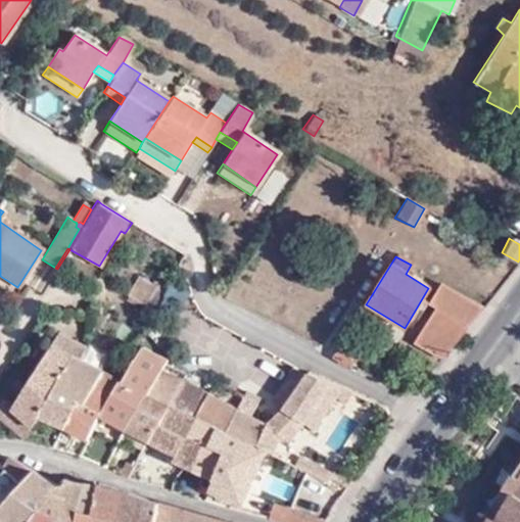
[(133,289),(160,307),(166,292),(139,277),(133,289)]
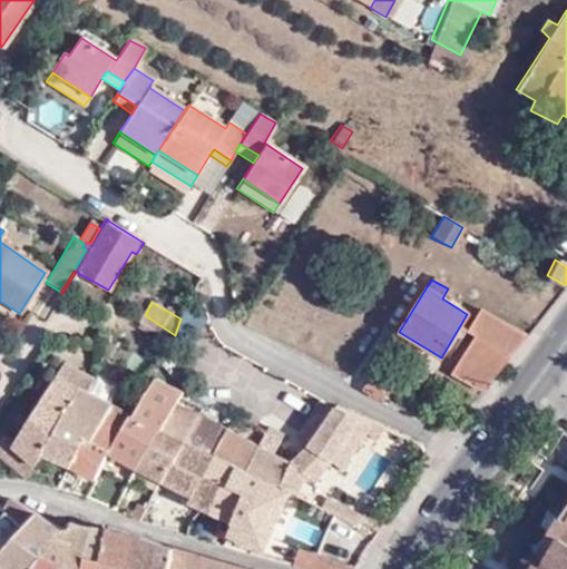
[(480,391),(525,334),(478,312),(466,332),(471,335),(450,373),(480,391)]
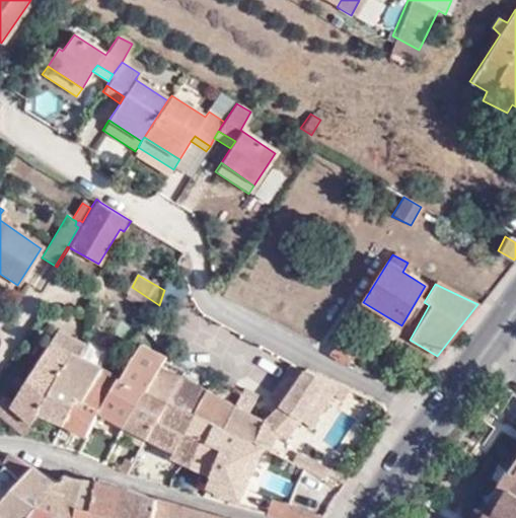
[(0,418),(21,435),(40,415),(73,354),(78,357),(85,346),(58,333),(13,407),(2,397),(0,400),(0,418)]
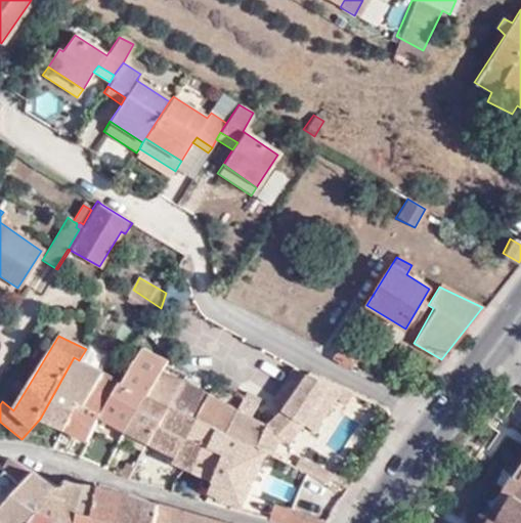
[(98,417),(126,430),(140,404),(161,369),(165,364),(167,360),(143,346),(119,381),(118,381),(98,417)]
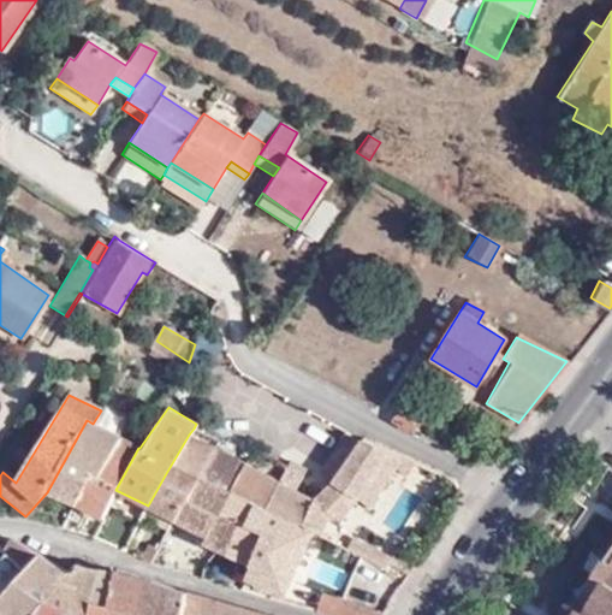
[(392,423),(408,431),(417,414),(403,407),(392,423)]
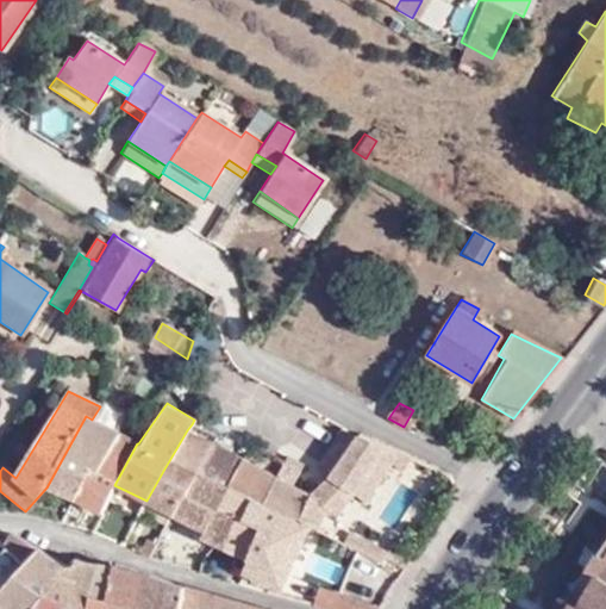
[(47,488),(70,499),(86,471),(94,474),(118,433),(92,420),(86,416),(47,488)]
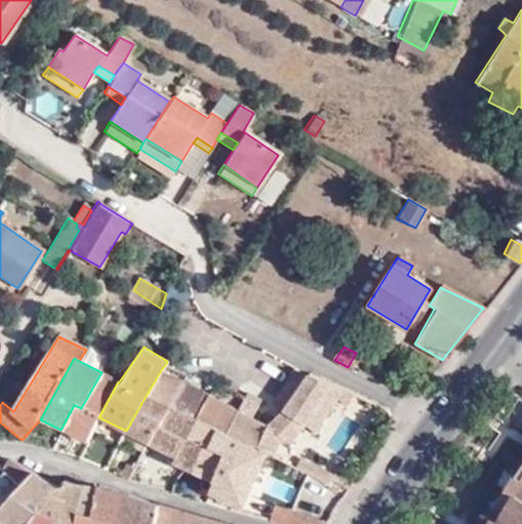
[(126,431),(149,442),(182,380),(161,370),(141,405),(126,431)]
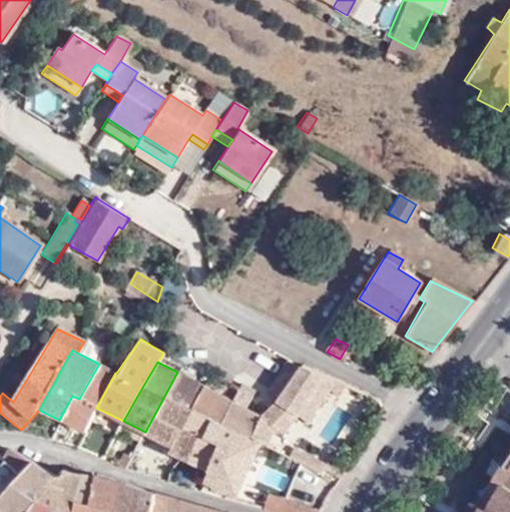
[(72,396),(59,420),(85,432),(96,408),(115,373),(99,364),(79,399),(72,396)]
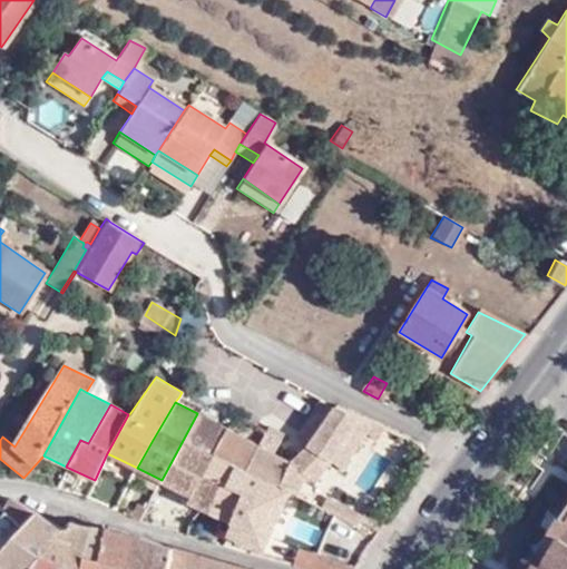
[(243,470),(295,496),(304,472),(313,478),(330,460),(358,415),(335,405),(329,415),(316,408),(299,435),(310,442),(291,462),(269,450),(256,443),(243,470)]
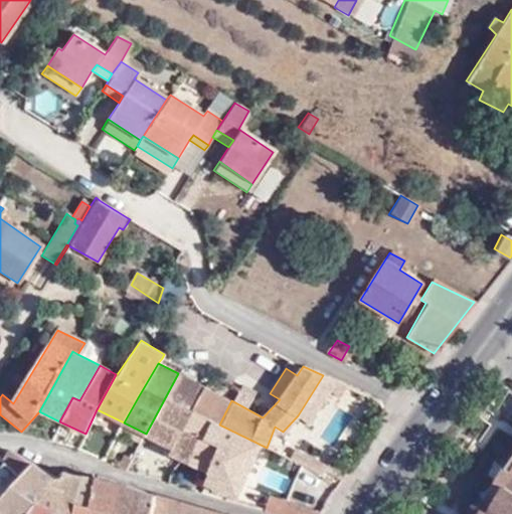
[(172,448),(202,386),(178,373),(146,434),(172,448)]
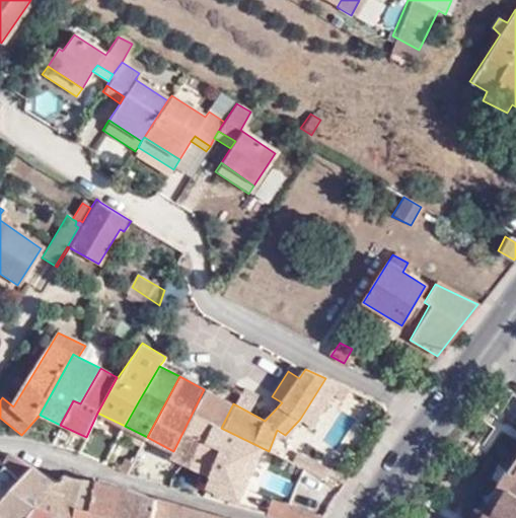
[(325,378),(300,419),(308,424),(328,392),(335,383),(325,378)]
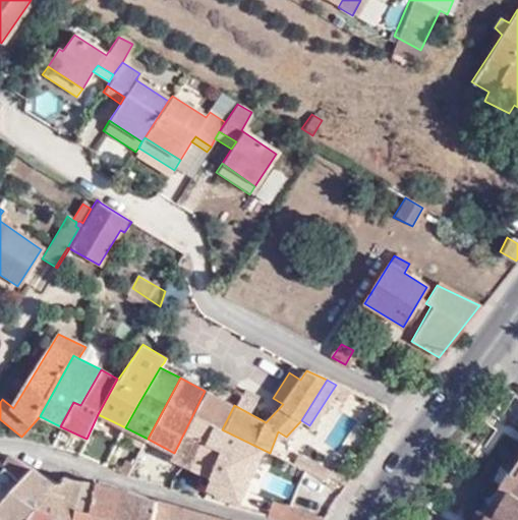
[(336,385),(330,394),(341,400),(348,391),(336,385)]
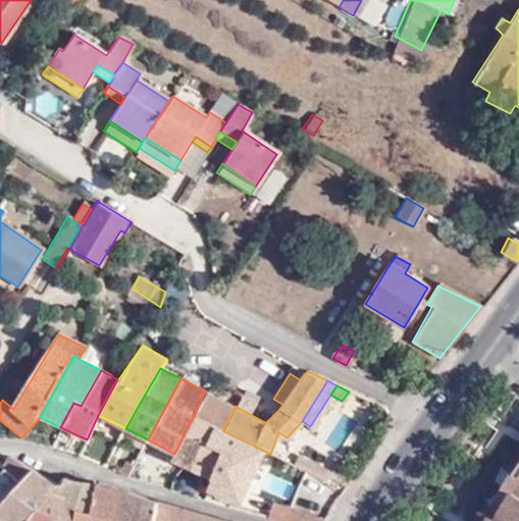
[(218,428),(222,430),(235,406),(205,392),(174,454),(173,458),(186,463),(212,474),(222,451),(210,444),(218,428)]
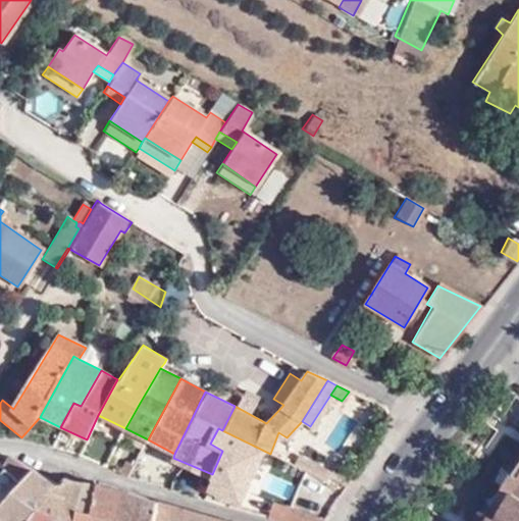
[(238,402),(235,406),(246,412),(253,398),(242,393),(238,402)]
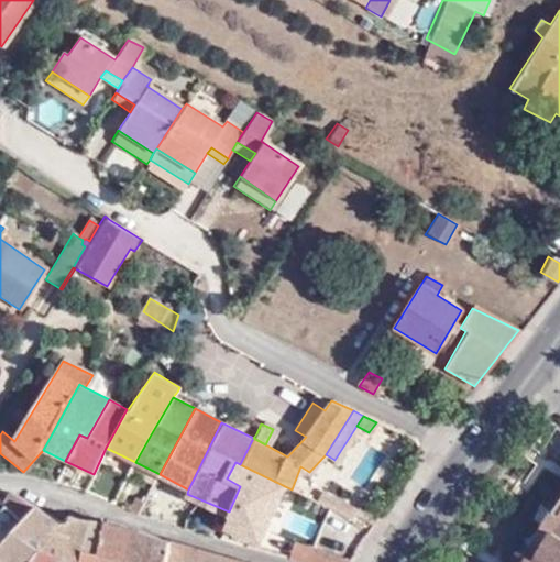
[(265,553),(292,489),(240,464),(235,462),(227,478),(240,486),(229,511),(216,540),(265,553)]
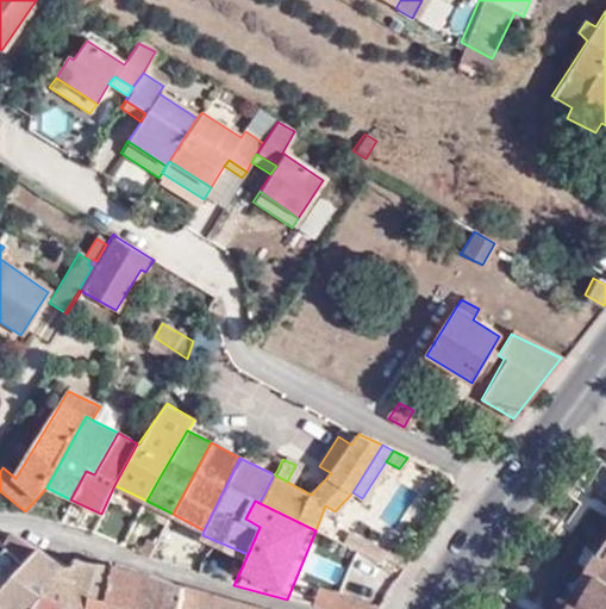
[(403,570),(411,558),(387,546),(383,552),(349,535),(344,545),(379,563),(382,559),(403,570)]
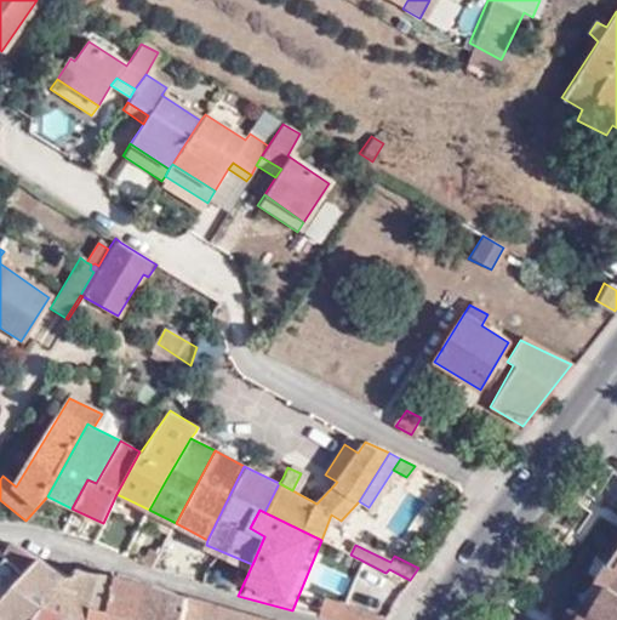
[(616,619),(616,546),(607,564),(616,568),(616,579),(595,619),(582,612),(576,619),(616,619)]
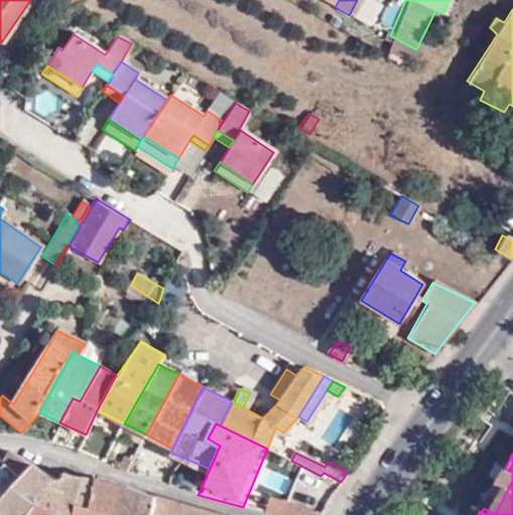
[(117,468),(126,471),(132,460),(124,455),(117,468)]
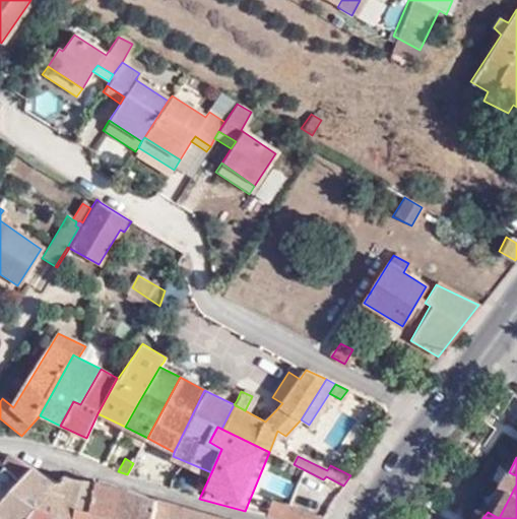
[(3,467),(0,470),(0,515),(5,518),(25,518),(49,493),(57,483),(33,468),(30,470),(21,481),(3,467)]
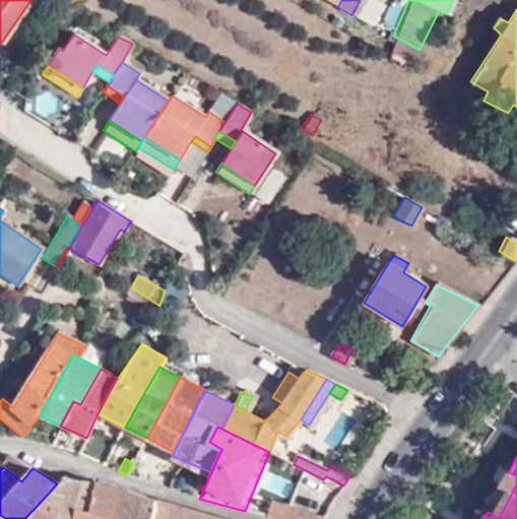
[(499,518),(516,484),(516,475),(509,472),(488,512),(499,518)]
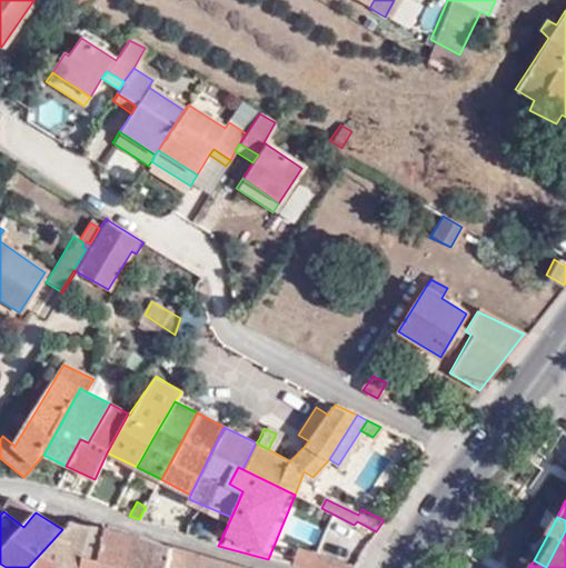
[(86,549),(90,528),(69,521),(62,529),(53,539),(86,549)]
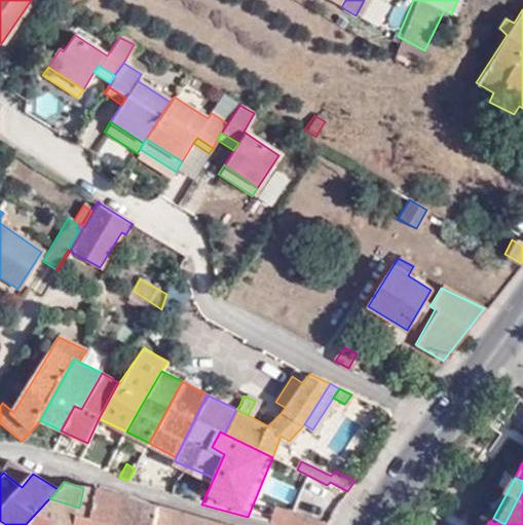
[(89,524),(99,488),(90,488),(83,488),(79,508),(74,524),(89,524)]
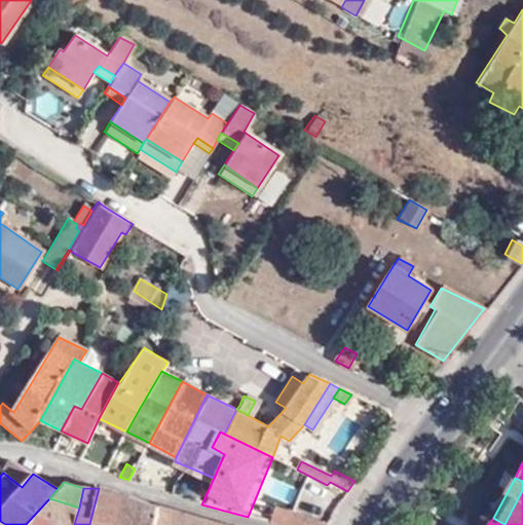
[(223,524),(186,514),(99,488),(89,524),(223,524)]
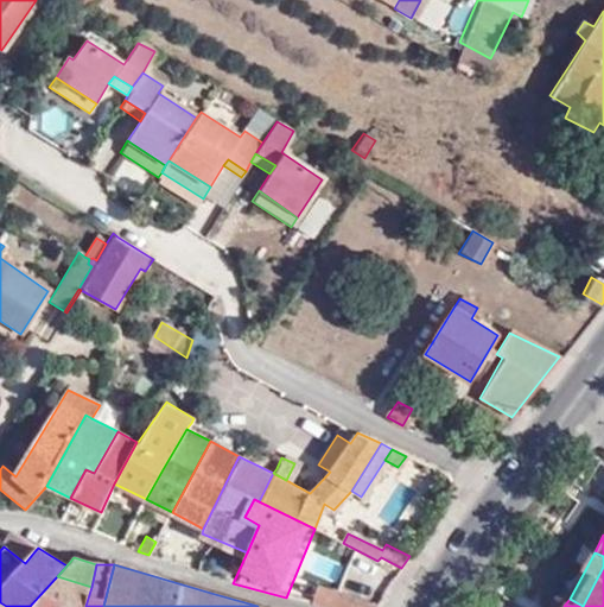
[(86,606),(91,587),(57,576),(30,606),(86,606)]
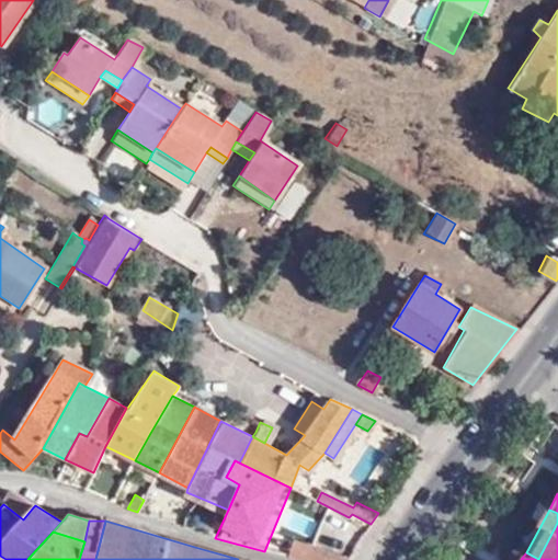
[(285,557),(293,559),(337,559),(340,552),(291,538),(285,557)]
